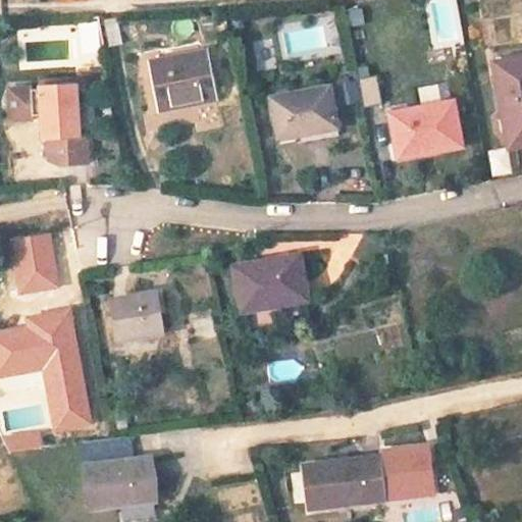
[(422,0),(432,50),(465,44),(456,0),(422,0)]
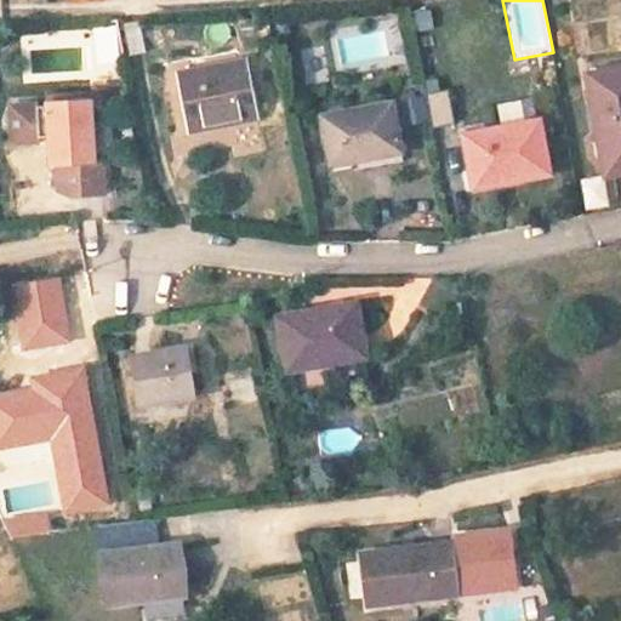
[(140,21),(123,24),(130,56),(146,52),(140,21)]
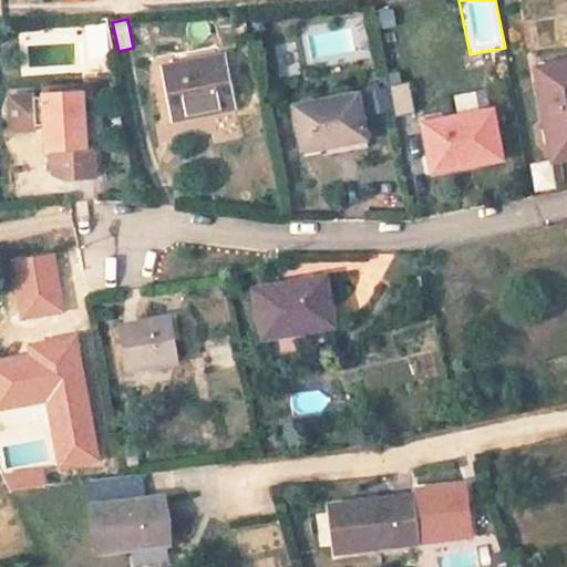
[(90,72),(114,69),(109,20),(83,23),(90,72)]
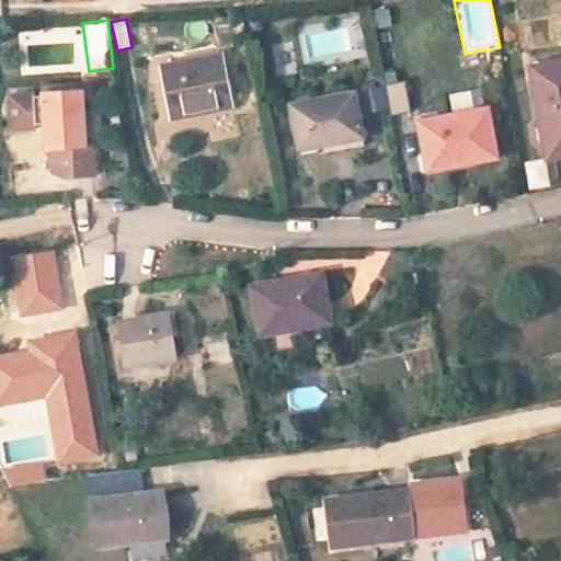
[(171,121),(232,107),(222,54),(160,66),(171,121)]
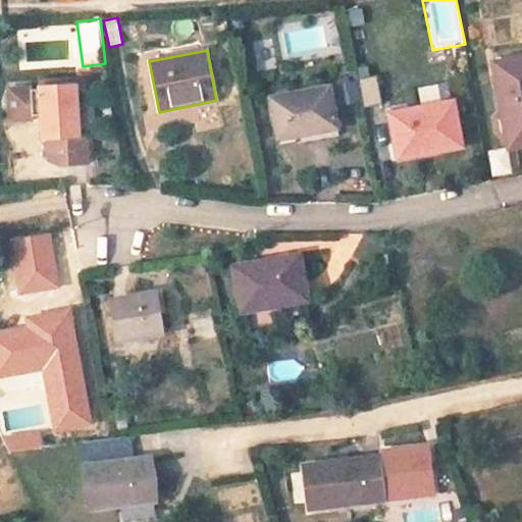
[(521,58),(493,63),(509,148),(521,145),(521,58)]
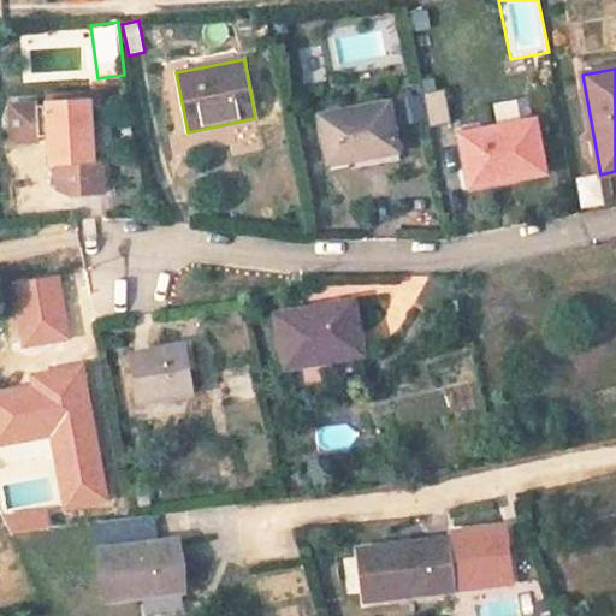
[(444,88),(424,92),(430,124),(450,120),(444,88)]
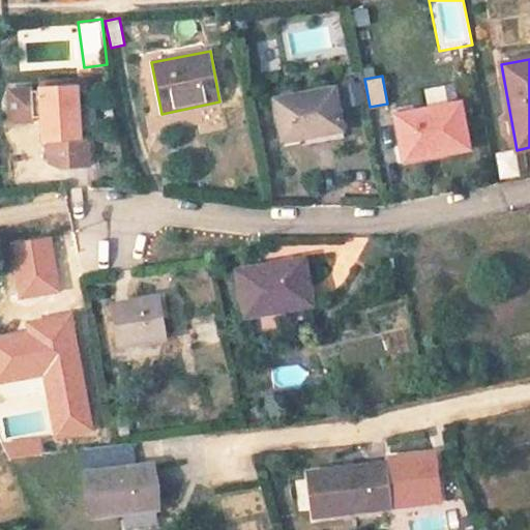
[(445,84),(424,87),(427,101),(447,98),(445,84)]
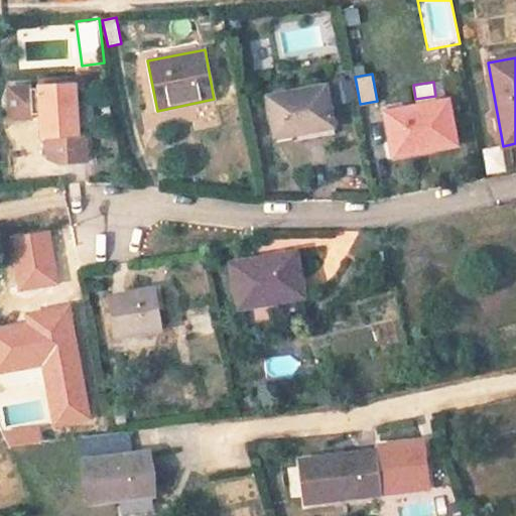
[(31,87),(8,88),(10,118),(33,117),(33,114),(40,114),(42,137),(47,137),(79,135),(76,84),(39,86),(39,89),(31,89),(31,87)]
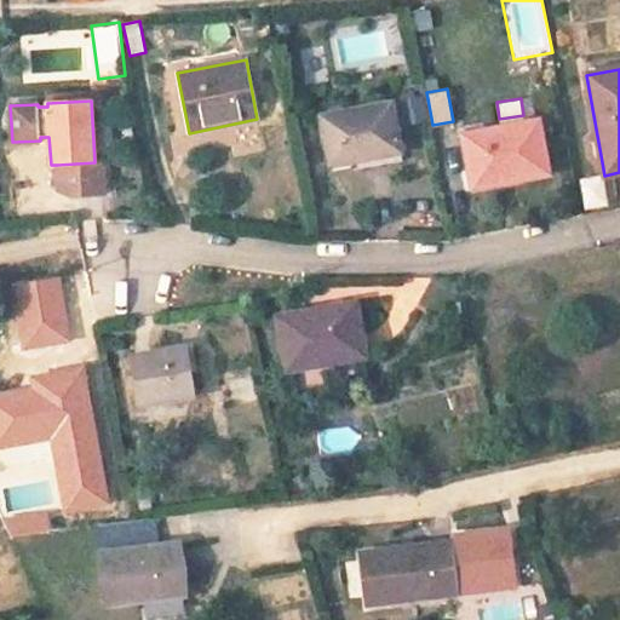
[(349,161),(400,151),(391,103),(321,116),(331,165),(349,161)]
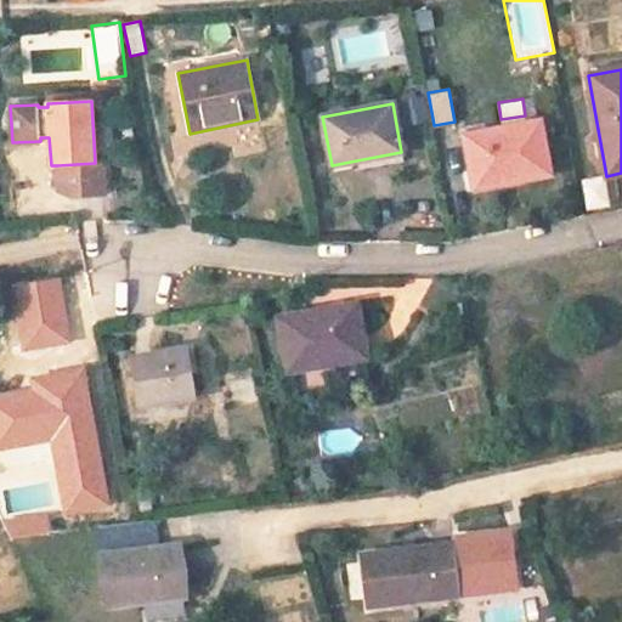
[(504,176),(505,182),(549,174),(539,122),(464,136),(474,182),(504,176)]
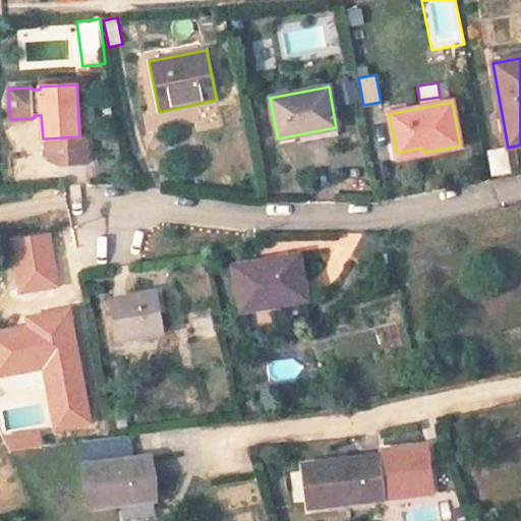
[(338,134),(336,127),(293,135),(295,143),(338,134)]
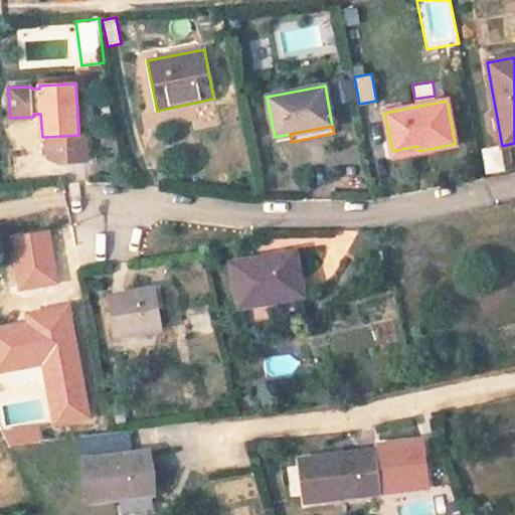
[(78,135),(47,137),(49,158),(59,164),(87,163),(84,135),(78,135)]
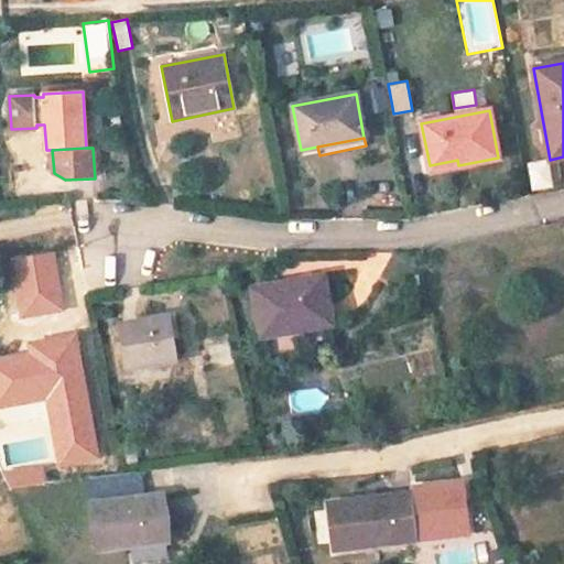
[(549,159),(527,163),(532,191),(554,186),(549,159)]
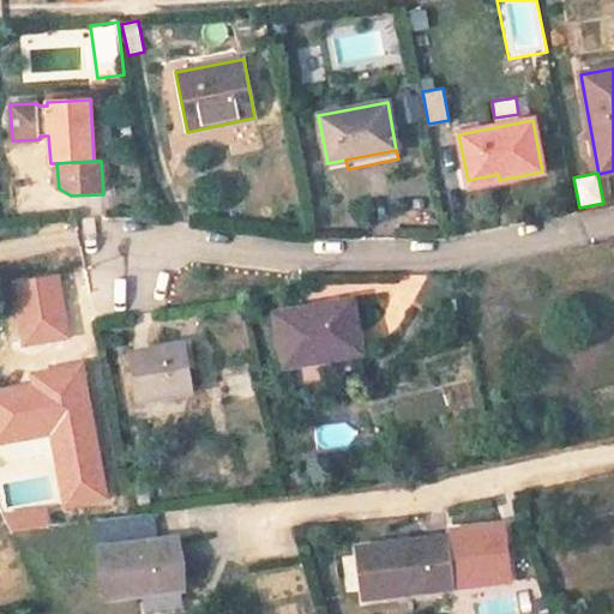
[(286,367),(361,353),(351,300),(275,313),(286,367)]
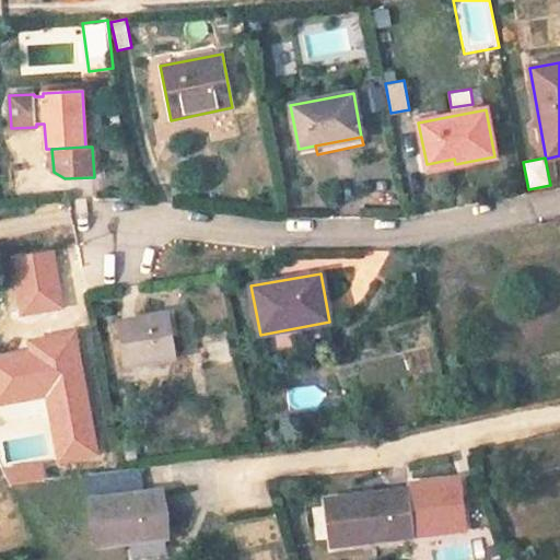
[(170,313),(117,323),(125,365),(176,357),(170,313)]
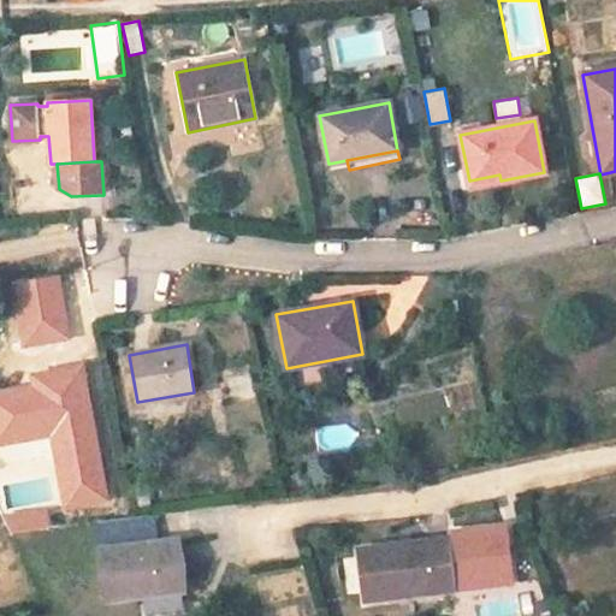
[(0,443),(90,426),(81,368),(34,378),(36,388),(37,394),(29,396),(27,390),(0,394),(0,443)]
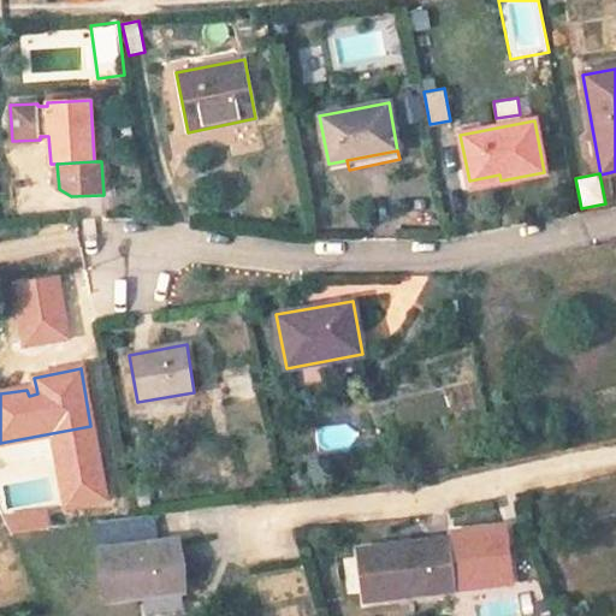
[(153,515),(99,522),(102,550),(157,544),(153,515)]
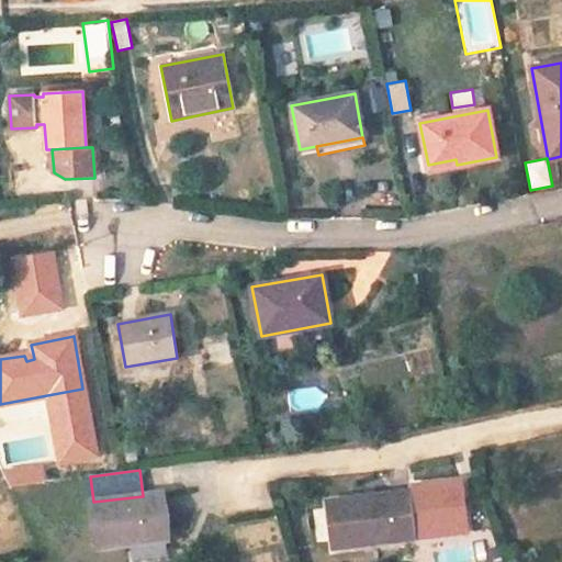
[(334,548),(416,537),(409,491),(327,502),(334,548)]
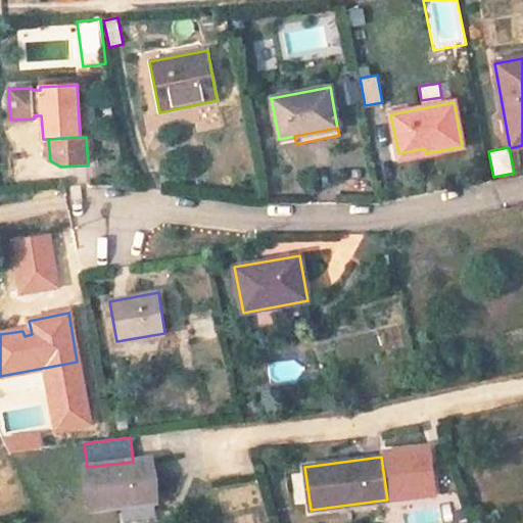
[(87,467),(91,509),(154,501),(150,460),(133,462),(87,467)]
